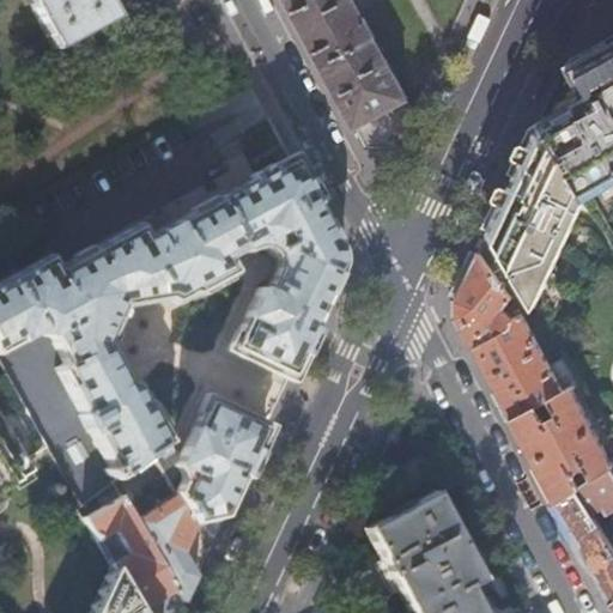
[(23,0),(49,49),(108,18),(98,0),(23,0)]
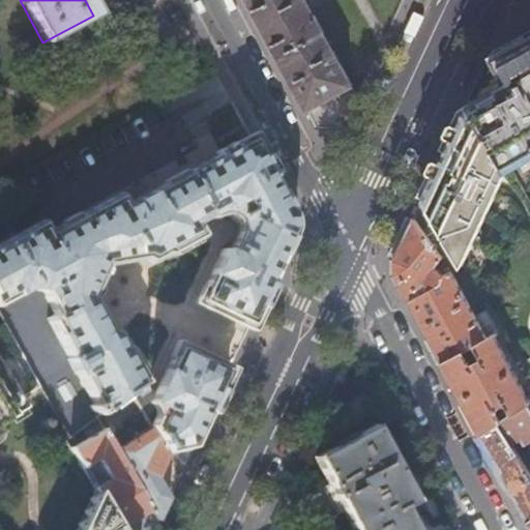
[(244,0),(275,57),(321,31),(303,0),(244,0)]
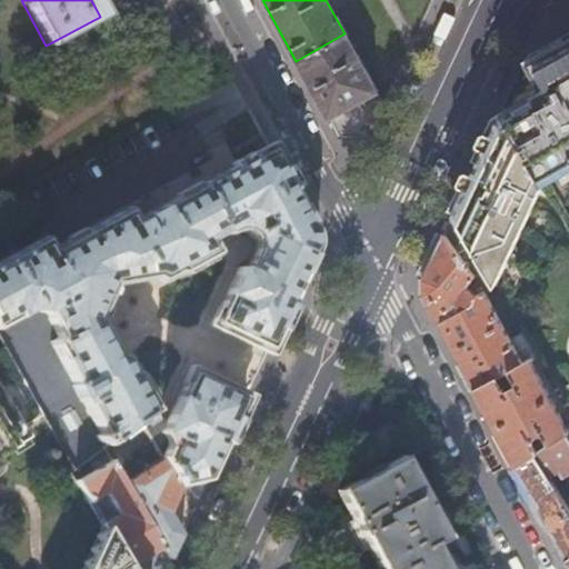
[(351,45),(345,33),(296,61),(339,140),(352,139),(366,137),(382,102),(351,45)]
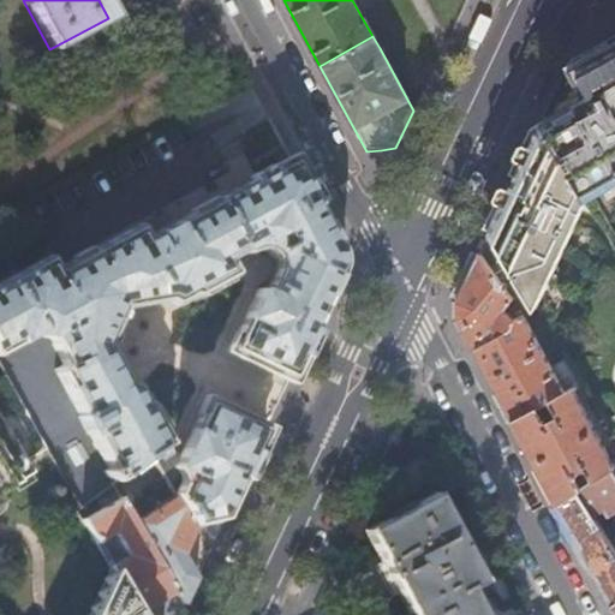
[(583,106),(547,126),(589,197),(614,181),(614,41),(609,45),(585,58),(573,65),(589,91),(578,99),(583,106)]
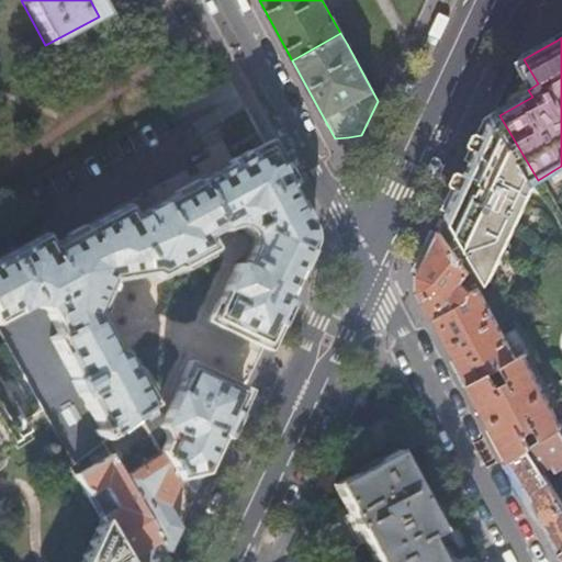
[(492,120),(499,115),(497,111),(486,117),(479,132),(484,135),(492,120)]
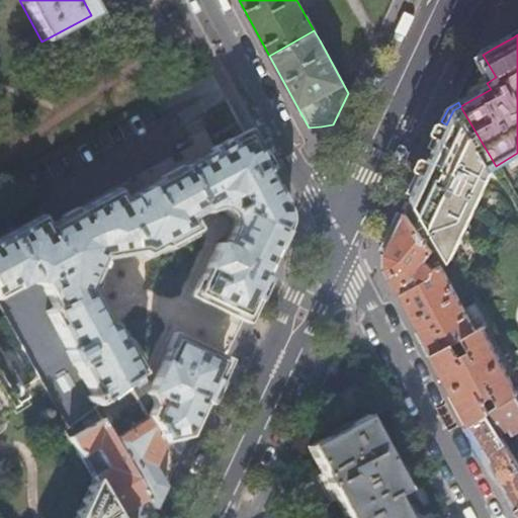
[(446,124),(441,121),(437,122),(435,126),(434,131),(435,134),(441,136),(435,148),(430,160),(424,158),(420,159),(417,166),(418,170),(424,172),(414,194),(412,197),(436,237),(441,245),(451,262),(497,167),(496,166),(460,106),(453,110),(446,124)]
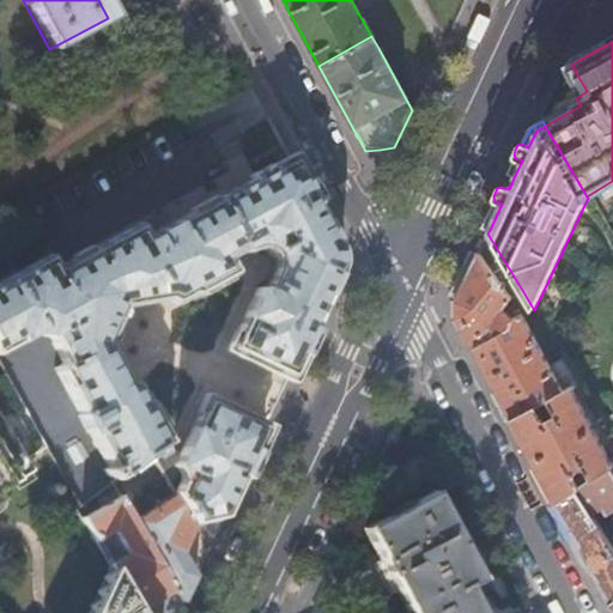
[(522,161),(515,158),(509,173),(515,175),(522,161)]
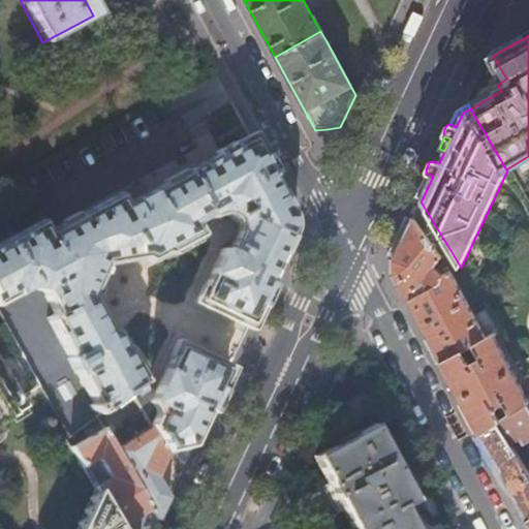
[(256,155),(248,139),(122,207),(115,196),(47,234),(39,222),(0,244),(0,304),(33,286),(36,291),(39,290),(54,316),(45,320),(66,359),(64,360),(73,376),(75,375),(92,404),(87,407),(90,412),(94,410),(97,414),(126,394),(126,393),(142,382),(123,349),(121,348),(112,334),(105,332),(87,300),(102,269),(138,261),(145,265),(159,257),(161,258),(198,239),(192,225),(212,216),(216,215),(220,215),(223,216),(227,218),(230,221),(232,224),(234,228),(234,231),(232,236),(223,254),(217,252),(193,304),(246,330),(257,305),(267,284),(289,236),(291,229),(291,224),(290,218),(287,212),(256,155)]
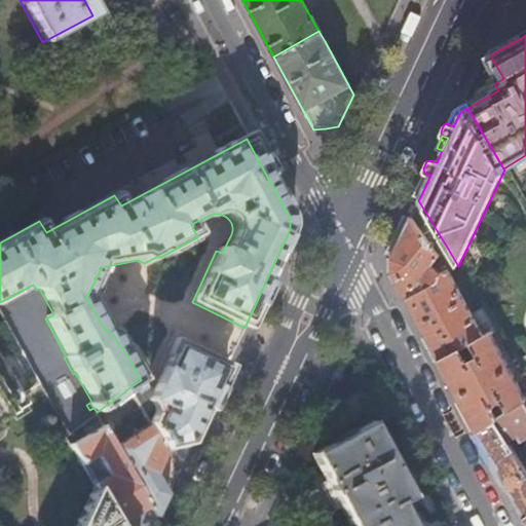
[(430,175),(424,173),(415,194),(420,197),(430,175)]
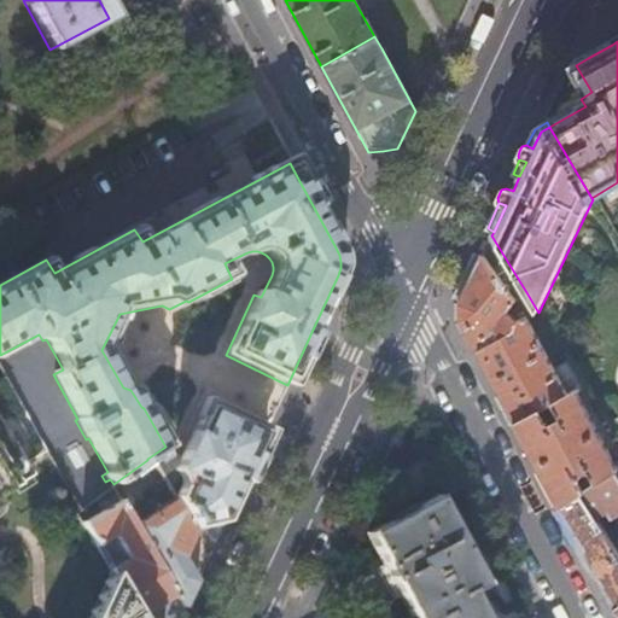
[(479,261),(459,307),(459,313),(459,322),(497,392),(514,425),(583,388),(569,362),(553,371),(523,320),(514,325),(512,321),(505,315),(512,303),(506,293),(520,283),(491,235),(479,261)]
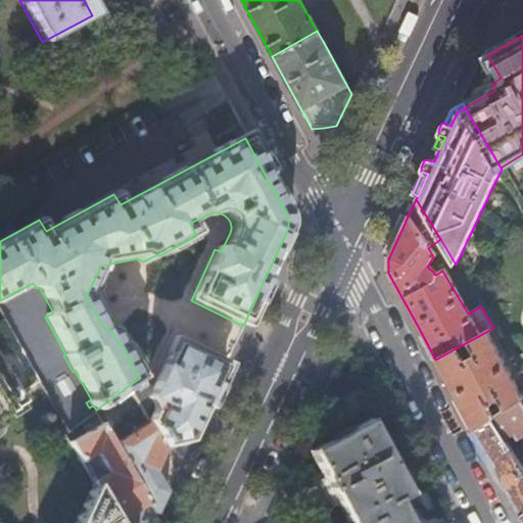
[(388,259),(406,221),(399,218),(382,256),(388,259)]
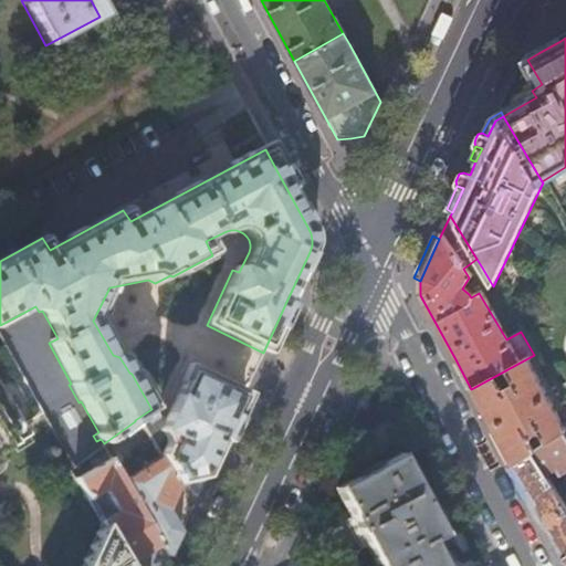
[(486,290),(493,286),(482,268),(477,271),(486,290)]
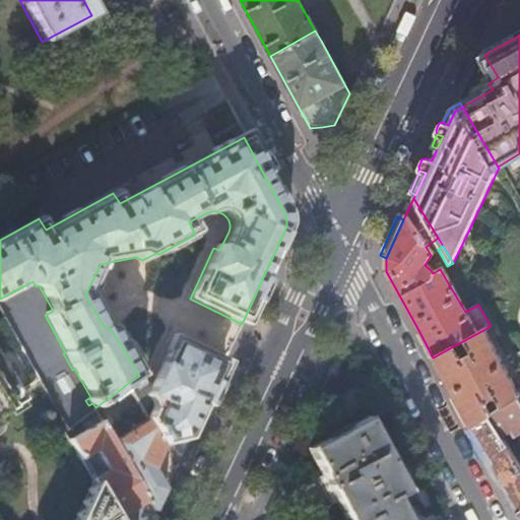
[(0,415),(24,400),(18,390),(39,380),(4,318),(0,320),(0,415)]
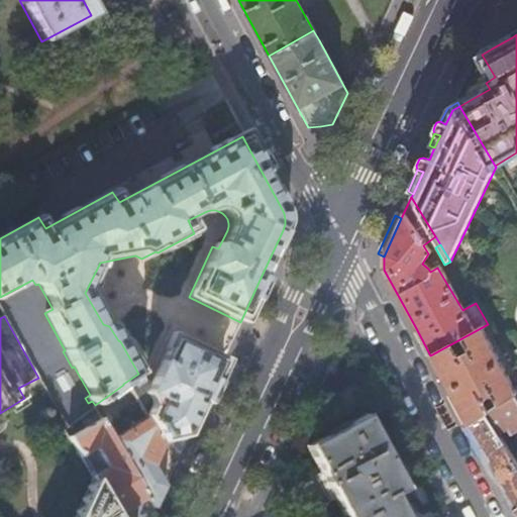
[(495,335),(488,324),(430,355),(439,371),(459,410),(469,425),(486,414),(514,396),(516,395),(488,340),(495,335)]
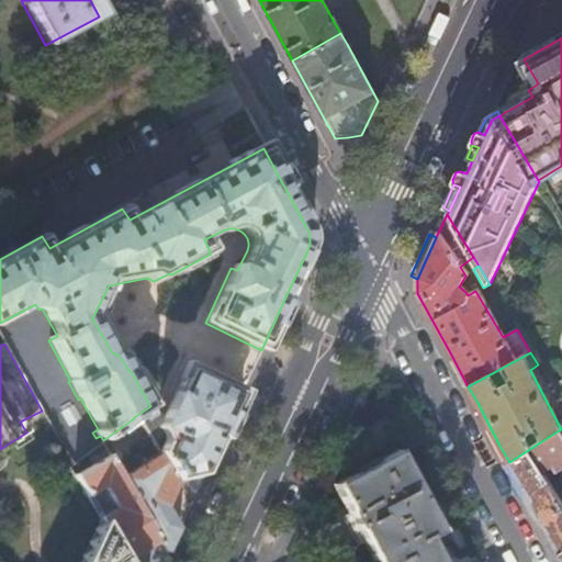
[(561,417),(561,404),(538,364),(530,370),(561,429),(561,428),(561,426),(559,419),(561,417)]
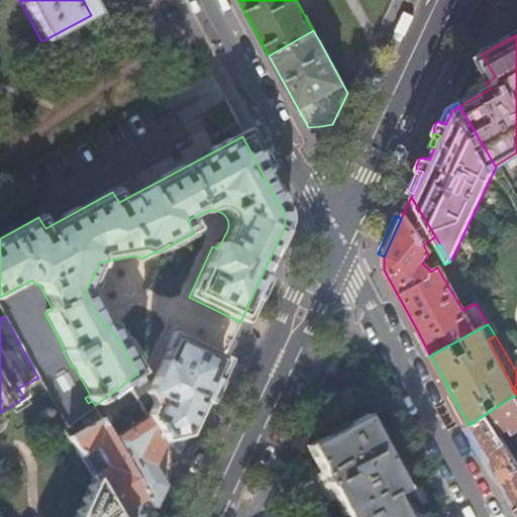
[(211,384),(220,364),(169,340),(142,395),(152,399),(144,417),(173,464),(183,444),(192,424),(201,404),(211,384)]
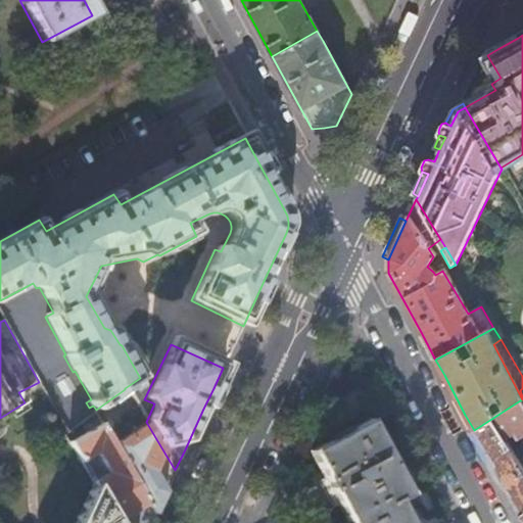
[(125,389),(96,410),(92,413),(105,436),(139,411),(125,389)]
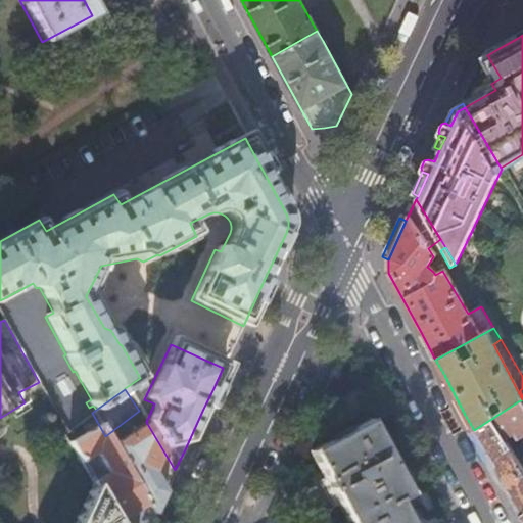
[(522,406),(520,400),(491,419),(505,441),(514,435),(517,439),(522,435),(522,406)]
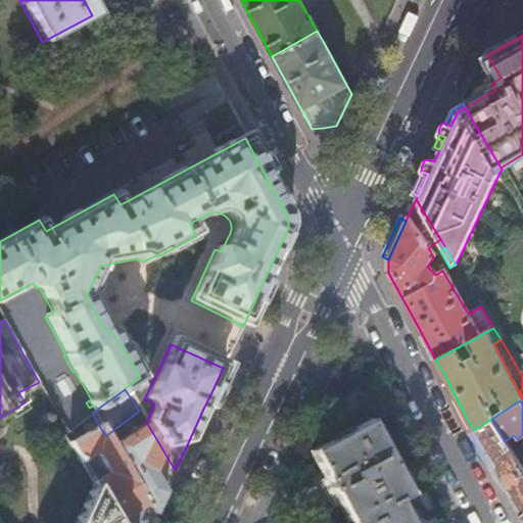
[(92,485),(94,489),(113,522),(149,522),(153,516),(111,445),(105,436),(92,413),(86,418),(92,428),(78,438),(70,429),(62,435),(79,464),(94,455),(106,476),(92,485)]
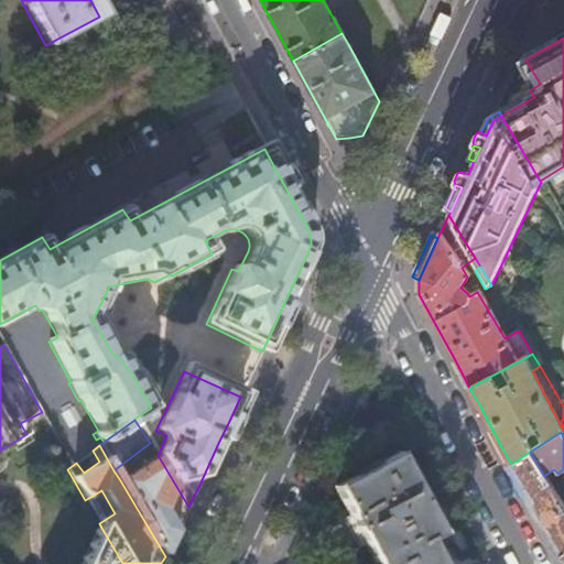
[(530,452),(511,464),(521,484),(551,538),(562,557),(563,555),(563,506),(544,476),(530,452)]
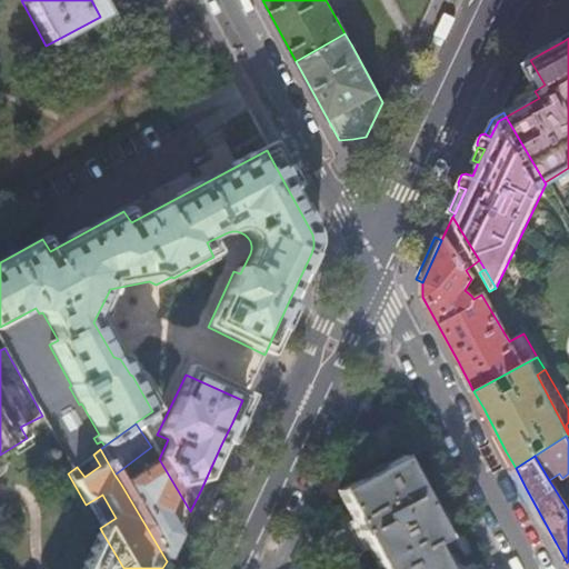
[(121,485),(167,561),(180,533),(190,511),(159,459),(121,485)]
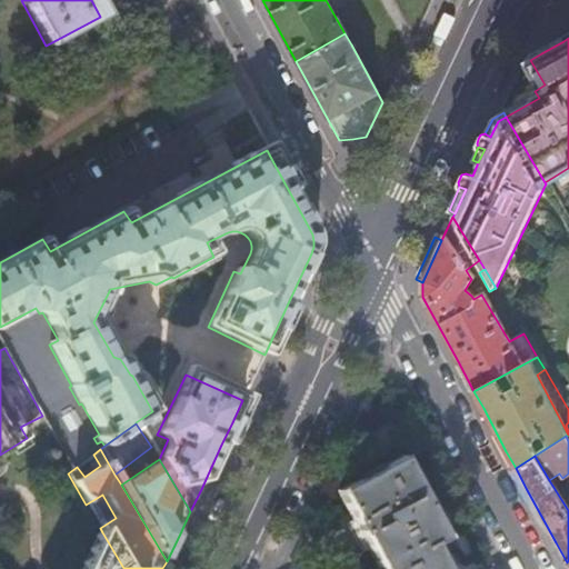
[(376,568),(443,568),(432,548),(446,541),(401,459),(336,496),(352,525),(368,553),(376,568)]
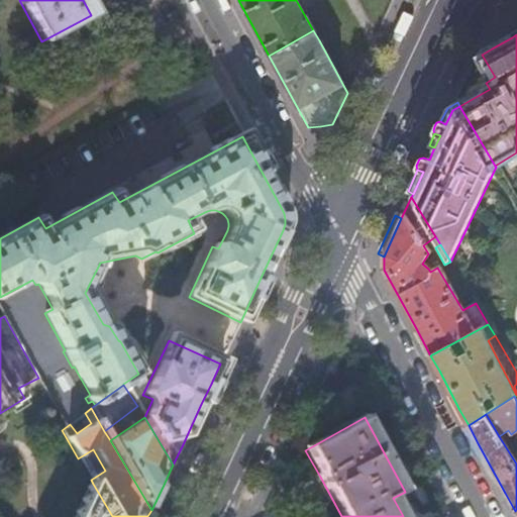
[(326,507),(334,503),(320,477),(312,481),(326,507)]
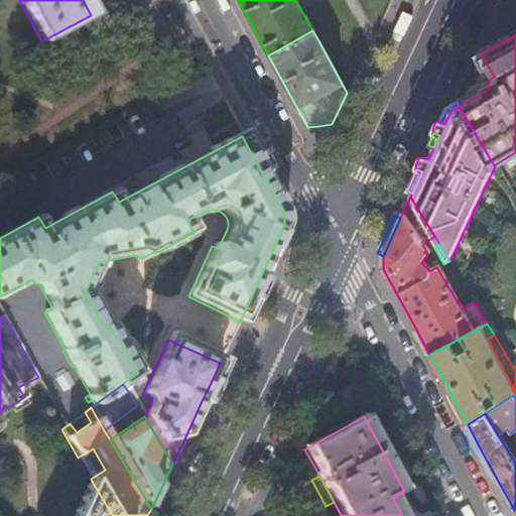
[(74,515),(112,515),(93,483),(91,479),(74,515)]
